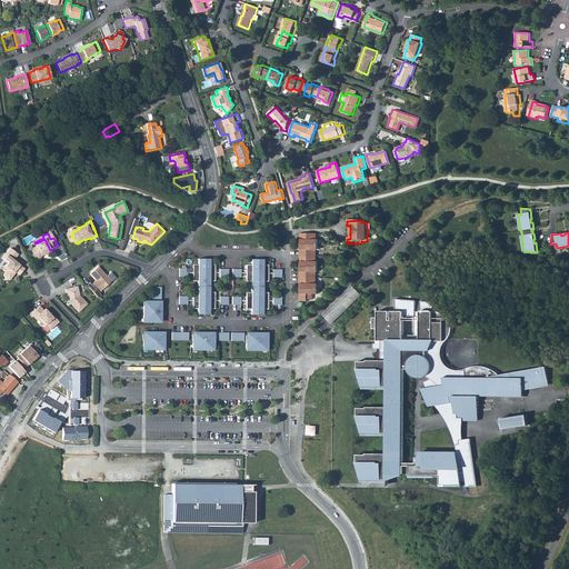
[(299,252),(299,261),(301,261),(301,275),(300,275),(300,278),(300,282),(301,282),(301,297),(300,297),(300,302),(308,302),(308,301),(313,300),(313,295),(318,295),(318,285),(317,285),(317,272),(318,272),(318,262),(317,262),(317,250),(319,250),(319,241),(317,241),(317,238),(316,238),(316,235),(300,235),(300,239),(301,239),(301,252),(299,252)]
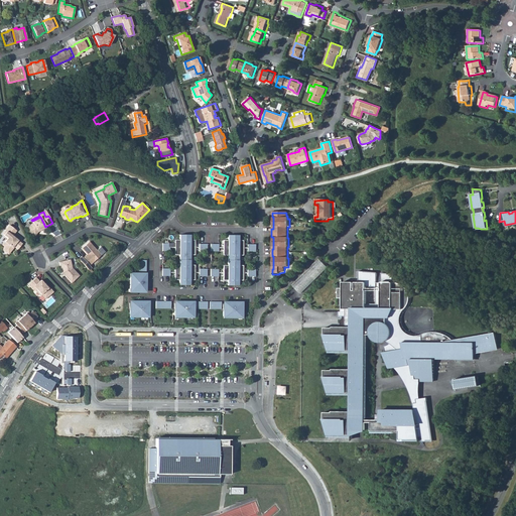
[(45,227),(40,217),(32,221),(33,223),(30,224),(26,230),(34,236),(37,232),(36,231),(40,229),(40,231),(46,228),(45,227)]
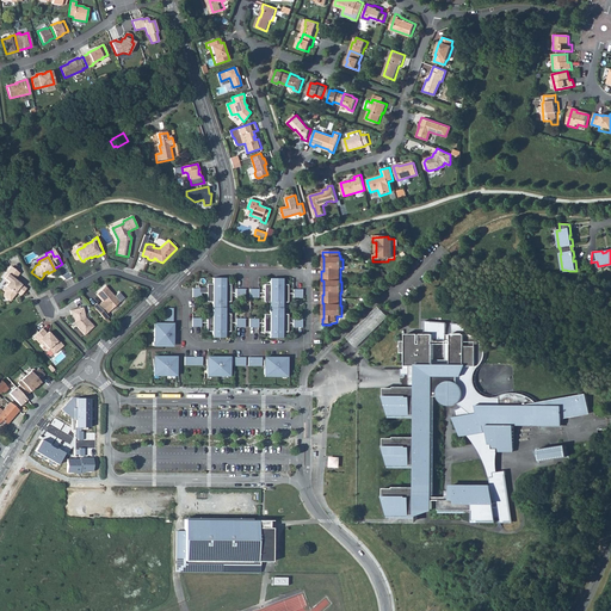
[(19,273),(11,266),(4,277),(5,278),(8,282),(2,290),(6,292),(4,295),(5,297),(8,300),(11,300),(16,294),(14,294),(16,291),(17,292),(22,295),(26,289),(14,279),(19,273)]
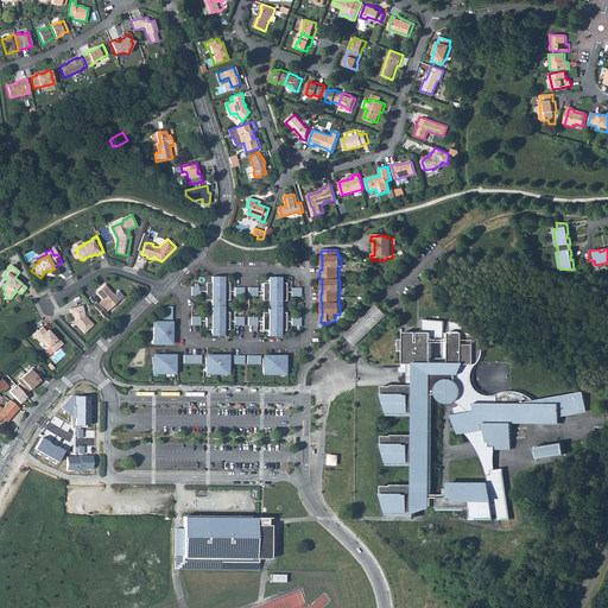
[(207,283),(207,301),(211,301),(211,312),(207,312),(207,330),(211,330),(211,336),(225,336),(225,330),(229,330),(229,312),(225,312),(225,301),(229,301),(229,283),(225,283),(225,277),(211,277),(211,283),(207,283)]
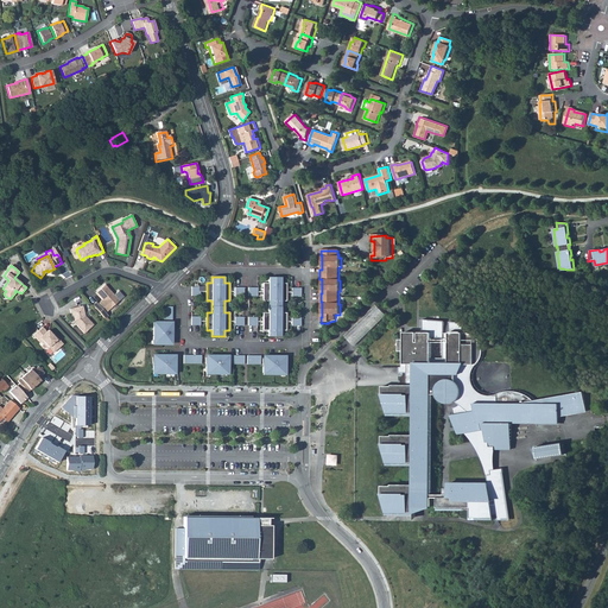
[(264,283),(264,301),(270,301),(270,312),(264,312),(264,330),(270,330),(268,337),(282,337),(282,330),(287,330),(287,312),(283,312),(283,301),(287,301),(287,283),(283,283),(283,277),(270,277),(270,283),(264,283)]
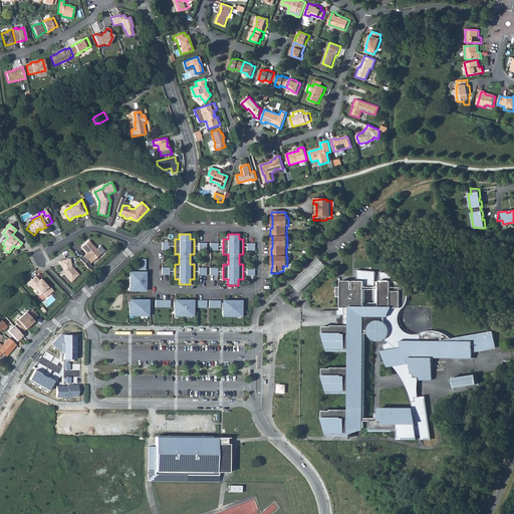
[(86,255),(85,254),(82,257),(81,256),(78,258),(88,269),(91,267),(89,264),(100,254),(88,241),(81,247),(86,253),(87,254),(86,255)]
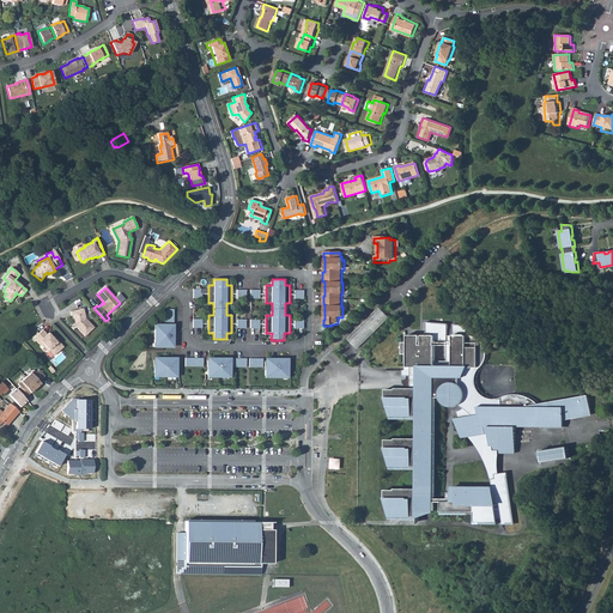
[(72,316),(74,325),(76,323),(78,326),(77,327),(85,335),(95,327),(85,319),(83,308),(70,311),(71,316),(72,316)]
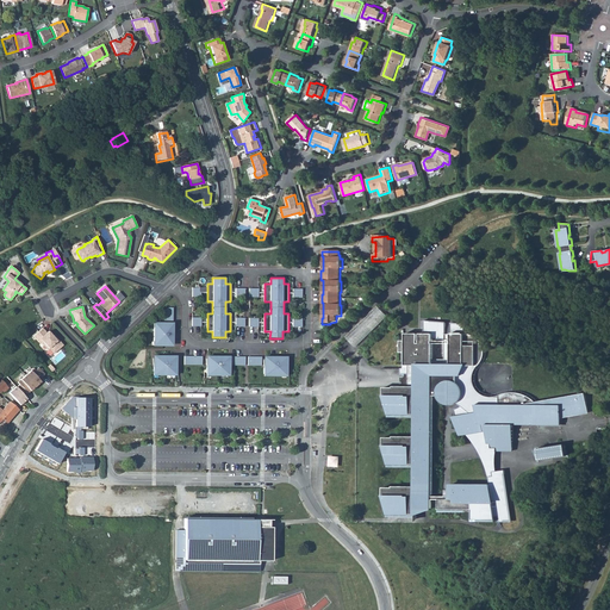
[(361,323),(372,334),(388,318),(378,306),(361,323)]
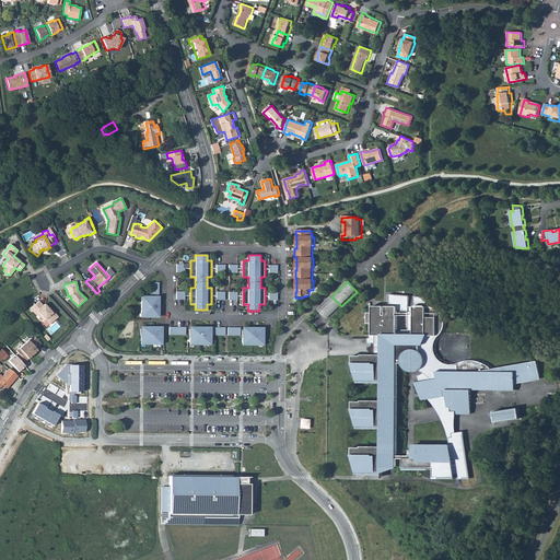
[(417,351),(419,352),(419,346),(422,346),(427,336),(439,336),(440,333),(441,329),(442,326),(443,323),(442,319),(442,316),(440,314),(438,311),(434,308),(431,307),(428,307),(427,307),(428,299),(415,298),(415,307),(410,307),(410,298),(396,296),(396,295),(391,295),(391,307),(386,307),(386,313),(383,313),(383,307),(373,307),(373,313),(369,313),(369,324),(372,324),(372,335),(377,335),(377,342),(383,343),(383,348),(383,354),(371,354),(362,354),(362,357),(352,357),(352,364),(359,364),(359,368),(358,368),(358,381),(383,382),(383,403),(361,401),(361,404),(352,404),(352,411),(359,411),(359,415),(357,415),(357,428),(382,429),(382,447),(361,447),(361,450),(351,450),(351,457),(358,457),(358,461),(356,461),(356,474),(382,474),(382,464),(387,464),(387,468),(396,467),(396,459),(404,459),(403,468),(434,469),(433,479),(455,479),(455,476),(457,476),(458,480),(463,480),(463,479),(469,480),(463,436),(464,436),(464,433),(456,434),(452,434),(453,439),(448,439),(450,446),(416,446),(415,446),(412,446),(412,457),(396,456),(397,380),(397,363),(399,363),(404,363),(404,361),(404,358),(405,356),(406,354),(408,352),(411,351),(415,351),(417,351)]
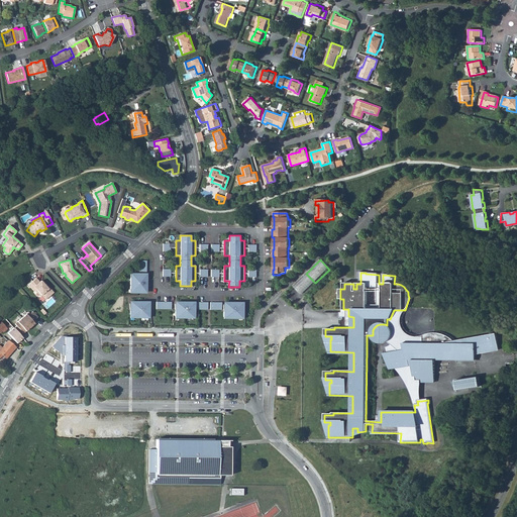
[(130,278),(129,290),(132,290),(132,293),(137,293),(137,292),(145,292),(145,276),(137,276),(137,274),(132,274),(132,278),(130,278)]
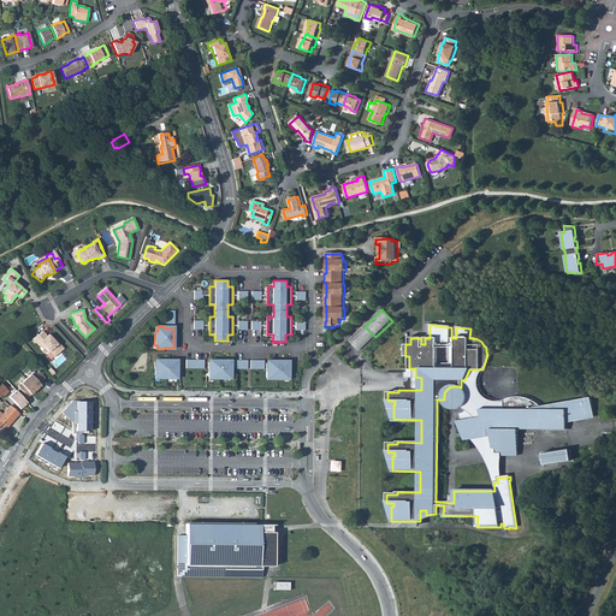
[(354,336),(365,348),(375,337),(365,326),(354,336)]
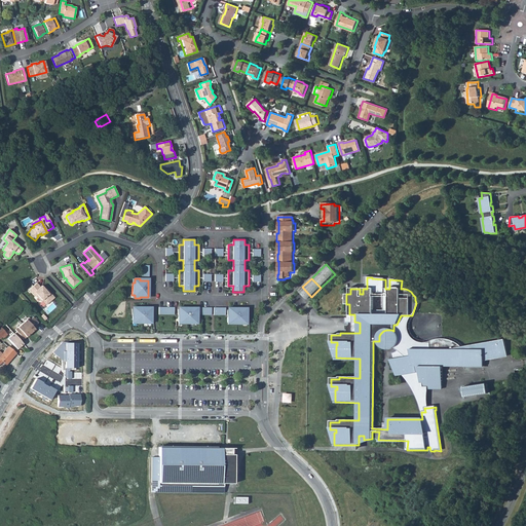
[(36,283),(29,290),(35,297),(35,296),(37,295),(42,300),(46,305),(53,298),(53,297),(50,293),(49,294),(45,290),(41,286),(40,287),(36,283)]
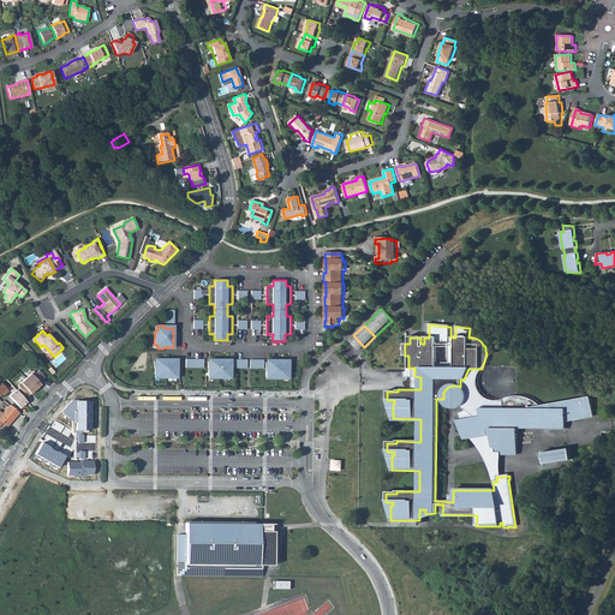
[(348,340),(359,352),(364,347),(353,335),(348,340)]
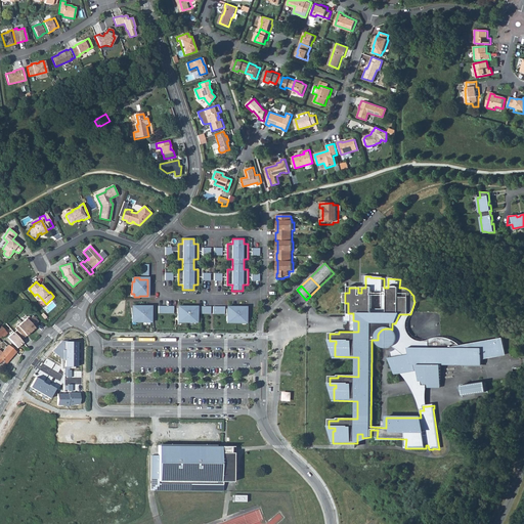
[(149,306),(132,306),(132,315),(130,315),(130,320),(134,320),(134,322),(140,322),(147,322),(147,320),(151,320),(151,316),(149,316),(149,306)]
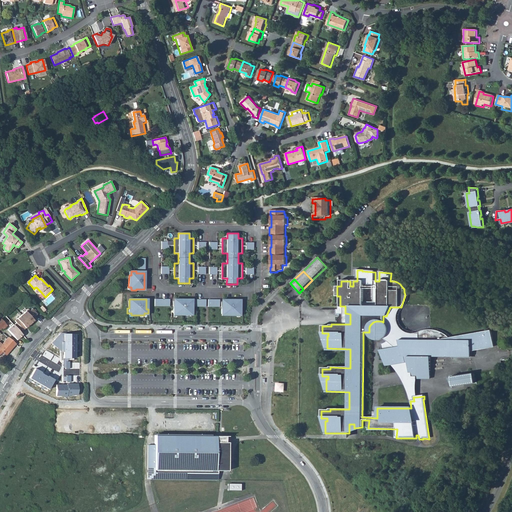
[(190,300),(174,299),(174,309),(172,309),(172,313),(176,313),(176,315),(181,315),(187,315),(187,313),(192,313),(191,309),(190,309),(190,300)]
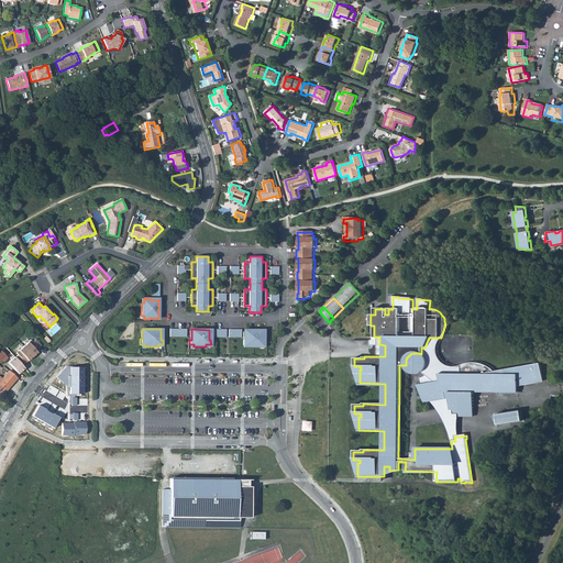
[(247,346),(258,348),(258,345),(263,345),(263,340),(262,340),(262,330),(244,330),(244,340),(242,340),(242,344),(246,344),(247,346)]
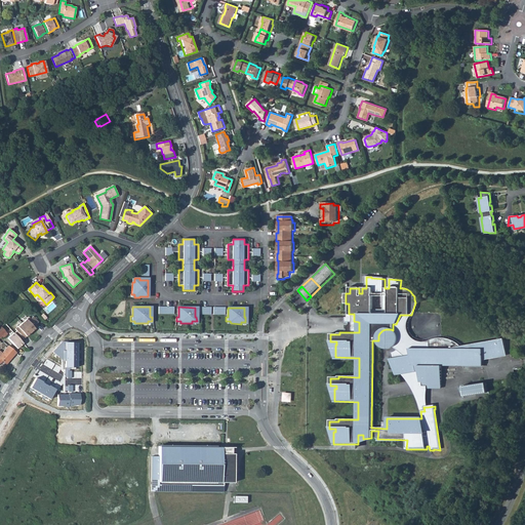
[(392,353),(393,359),(390,360),(395,375),(401,374),(405,378),(408,382),(410,386),(413,389),(414,393),(416,397),(418,401),(419,405),(420,409),(420,411),(425,411),(423,407),(428,407),(427,404),(426,403),(426,400),(425,397),(426,394),(426,391),(427,388),(428,387),(428,386),(422,386),(422,382),(420,382),(418,365),(418,339),(416,338),(414,336),(411,333),(409,330),(408,328),(408,325),(408,322),(409,319),(411,315),(400,315),(396,324),(393,324),(393,330),(395,331),(397,333),(398,335),(399,338),(398,341),(397,345),(395,347),(398,350),(397,351),(396,352),(394,353),(392,353)]
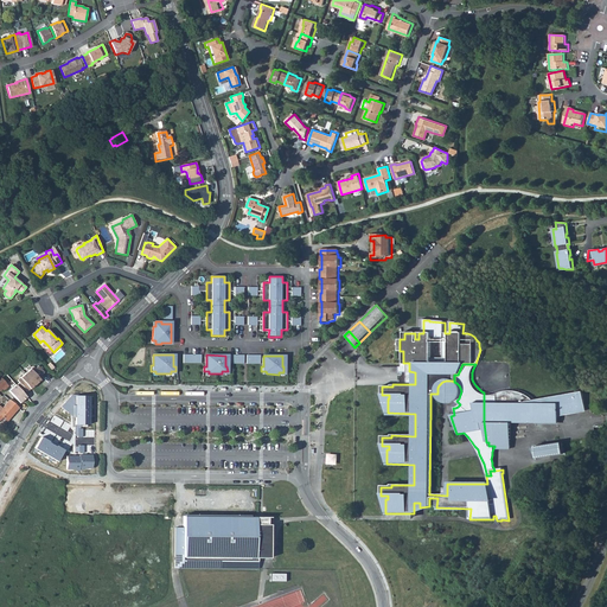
[(17,385),(23,391),(26,389),(27,391),(31,388),(30,388),(31,387),(32,387),(36,384),(39,381),(38,379),(39,378),(40,379),(43,377),(42,375),(44,371),(38,365),(36,368),(33,365),(25,372),(18,379),(20,382),(17,385)]
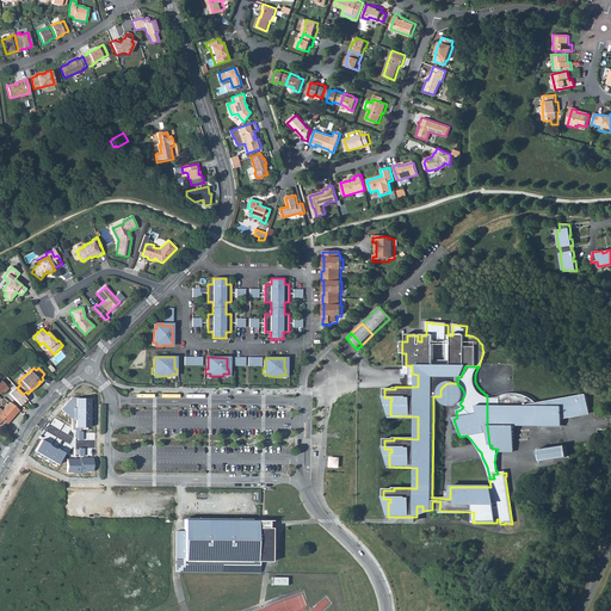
[(5,377),(1,381),(7,387),(11,382),(5,377)]
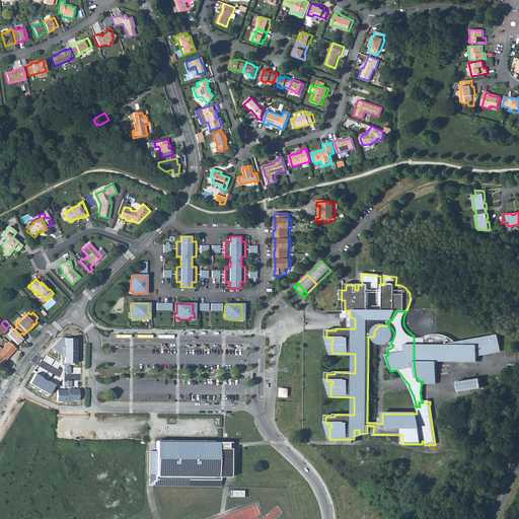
[(374,335),(374,337),(375,340),(375,341),(378,344),(380,345),(383,346),(387,345),(389,344),(390,343),(392,341),(393,338),(394,335),(393,331),(392,329),(390,327),(388,326),(386,325),(384,325),(381,325),(378,326),(376,328),(375,329),(374,331),(374,335)]
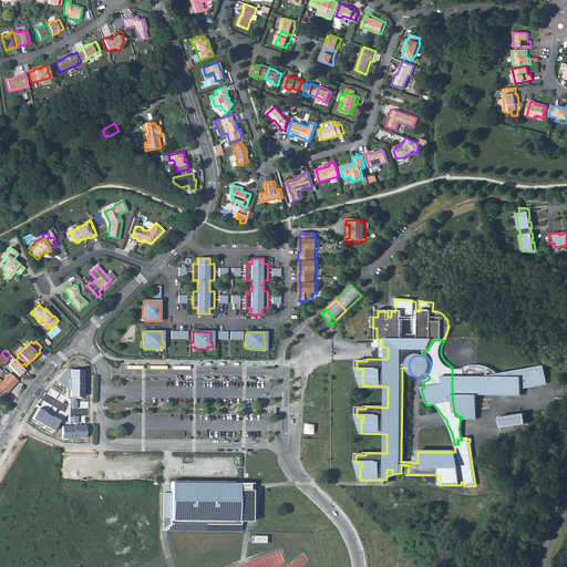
[(550,367),(543,368),(534,369),(503,373),(500,370),(495,367),(492,366),(487,364),(483,364),(476,364),(468,367),(464,368),(460,368),(456,368),(452,367),(452,394),(454,413),(456,413),(456,416),(462,416),(462,418),(476,419),(477,394),(527,395),(527,389),(528,380),(532,379),(533,388),(554,384),(553,379),(552,372),(550,367)]
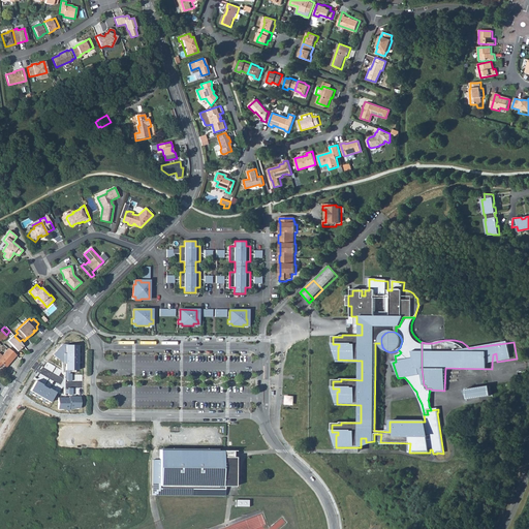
[(65,345),(65,370),(78,370),(78,345),(65,345)]
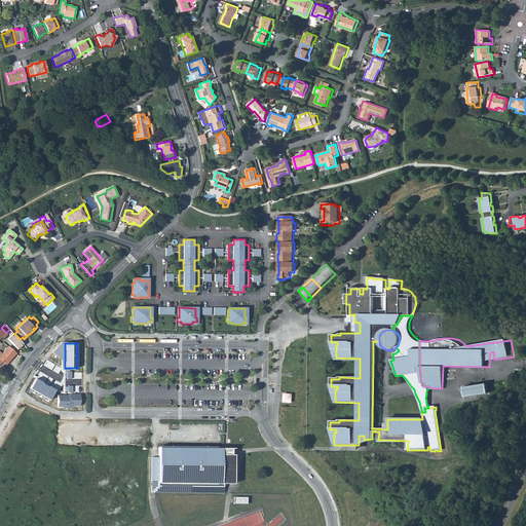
[(0,362),(2,361),(6,364),(16,353),(8,346),(2,353),(0,350),(0,362)]
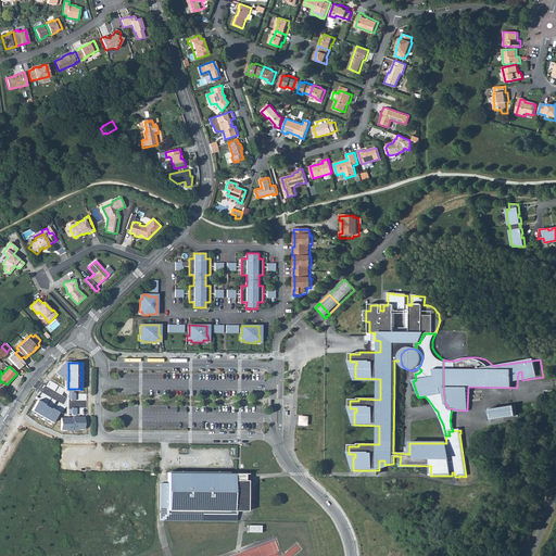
[(45,404),(38,401),(33,411),(52,422),(58,412),(51,408),(45,405),(45,404)]
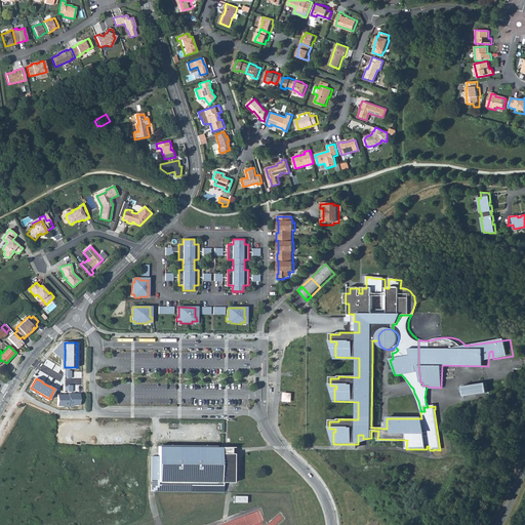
[(487,385),(463,388),(466,398),(488,394),(487,385)]
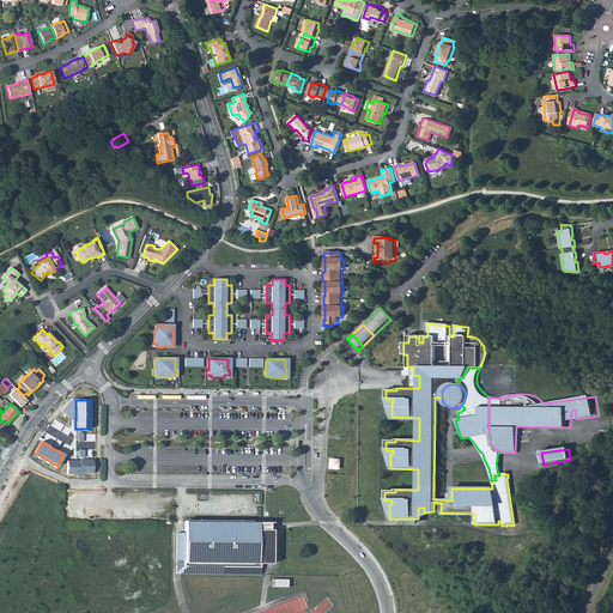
[(341,460),(331,459),(331,469),(340,469),(341,460)]
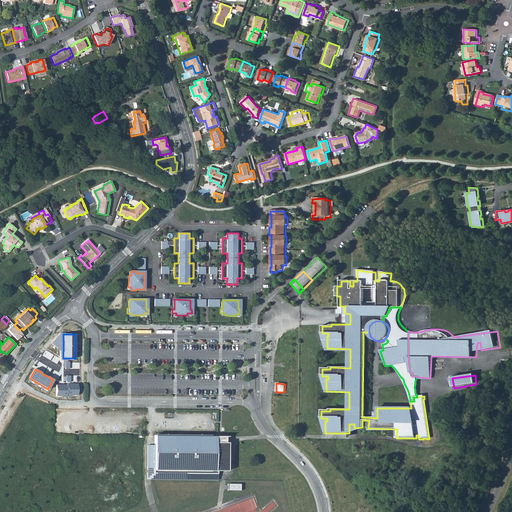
[(67,384),(67,385),(67,396),(77,396),(77,384),(67,384)]
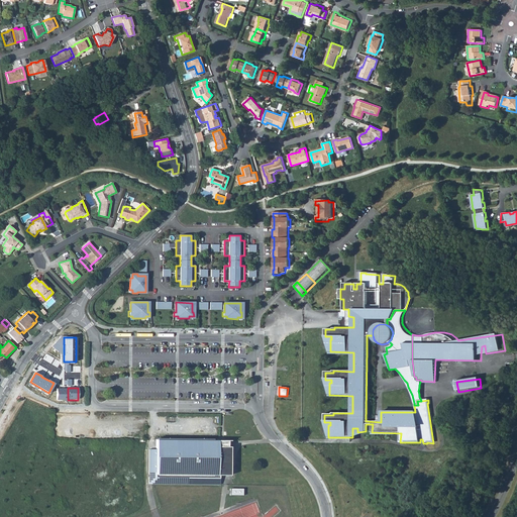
[(68,400),(68,389),(58,389),(58,400),(68,400)]
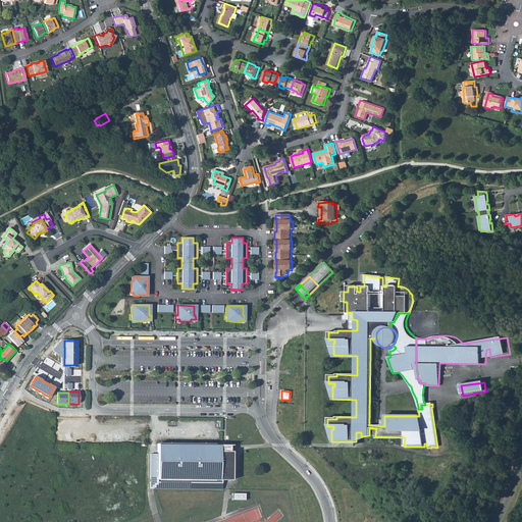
[(151,481),(158,481),(158,483),(154,483),(154,490),(221,491),(221,482),(230,482),(230,455),(220,454),(220,447),(158,446),(158,456),(151,456),(151,481)]
